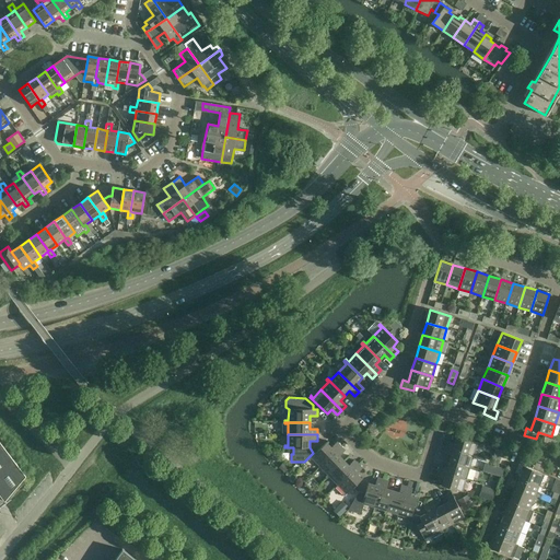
[(480,444),(456,436),(454,444),(447,441),(445,447),(473,455),(476,445),(479,446),(480,444)]
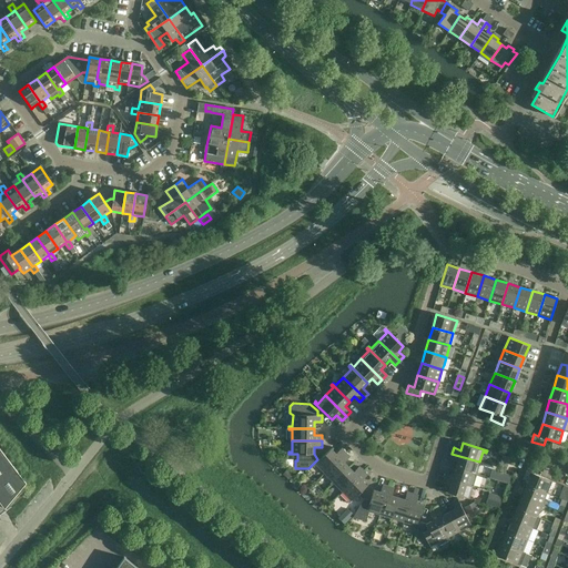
[(0,503),(4,509),(4,508),(27,484),(0,448),(0,503)]
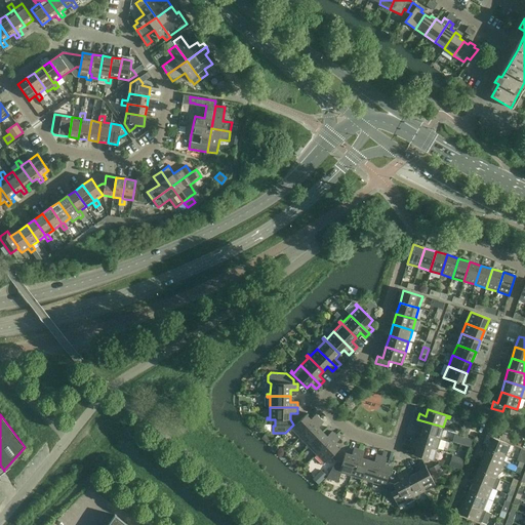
[(299,437),(319,418),(316,414),(311,419),(306,414),(289,431),(290,432),(292,430),(299,437)]
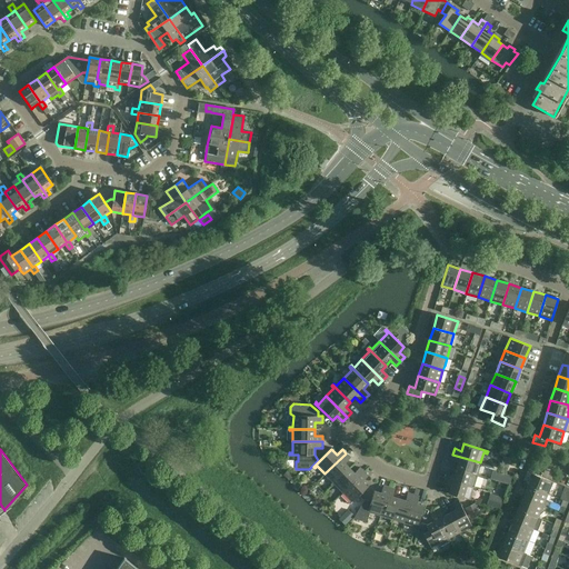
[(331,486),(349,468),(345,463),(350,458),(346,453),(325,473),(332,482),(330,485),(331,486)]
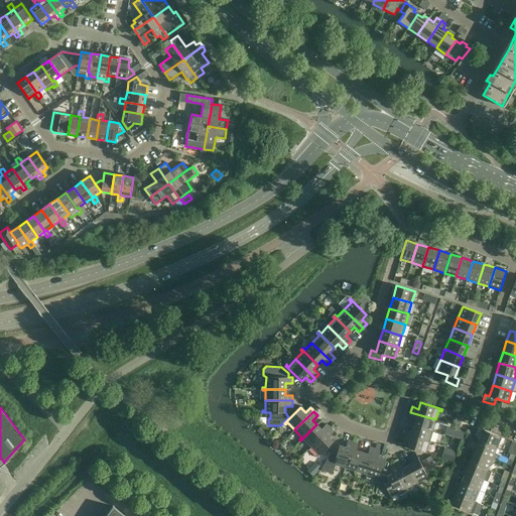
[(413,425),(435,431),(435,430),(432,429),(435,419),(410,412),(408,417),(415,419),(413,425)]
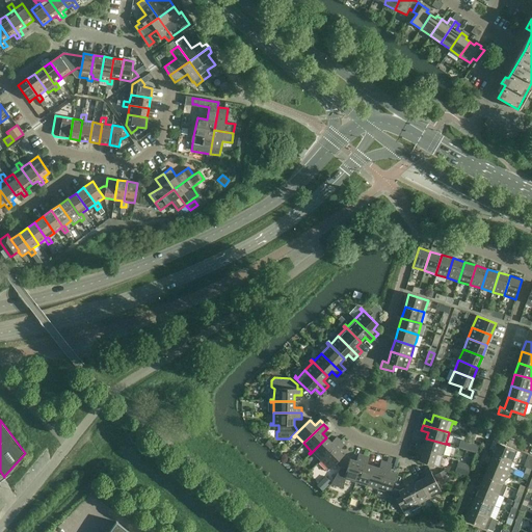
[(496,435),(493,442),(498,444),(493,454),(512,462),(516,451),(505,446),(507,440),(496,435)]
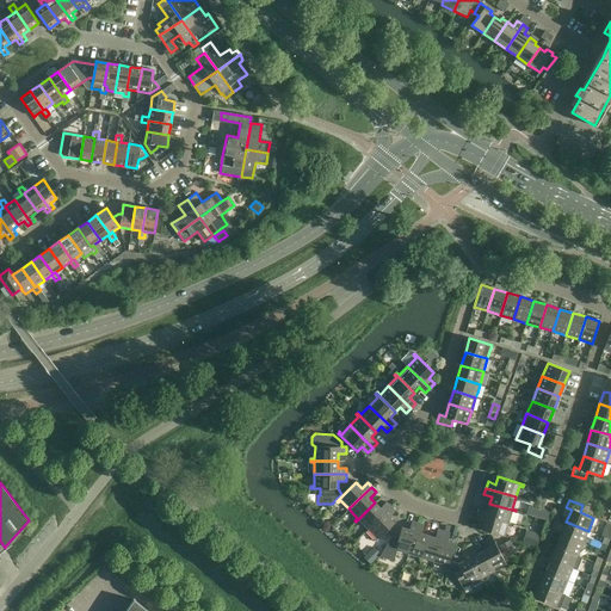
[(368,529),(390,507),(386,503),(380,508),(375,503),(356,522),(357,523),(359,520),(368,529)]
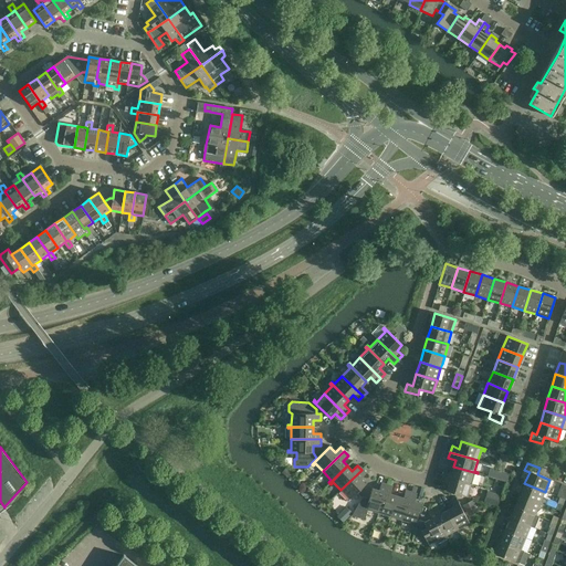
[(442,475),(471,484),(474,473),(478,474),(478,473),(453,467),(452,472),(444,470),(442,475)]
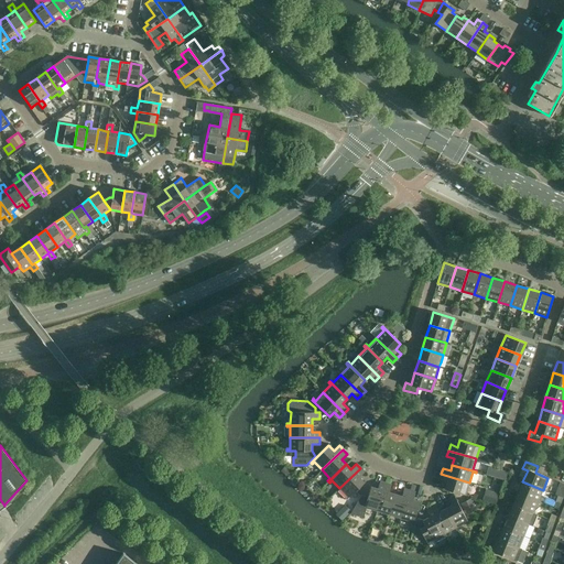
[(285,466),(280,472),(286,477),(291,472),(285,466)]
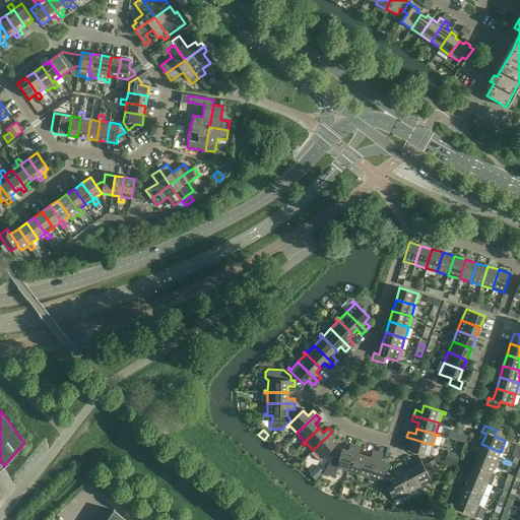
[(332,432),(313,450),(320,457),(318,459),(319,461),(335,445),(331,440),(336,435),(332,432)]
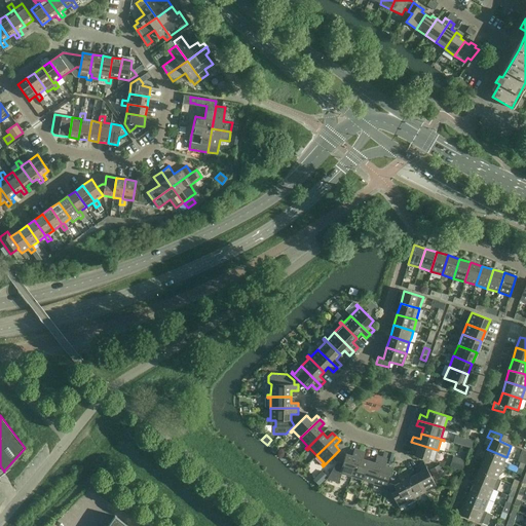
[(411,442),(410,448),(416,450),(415,456),(437,462),(438,461),(435,460),(438,450),(411,442)]
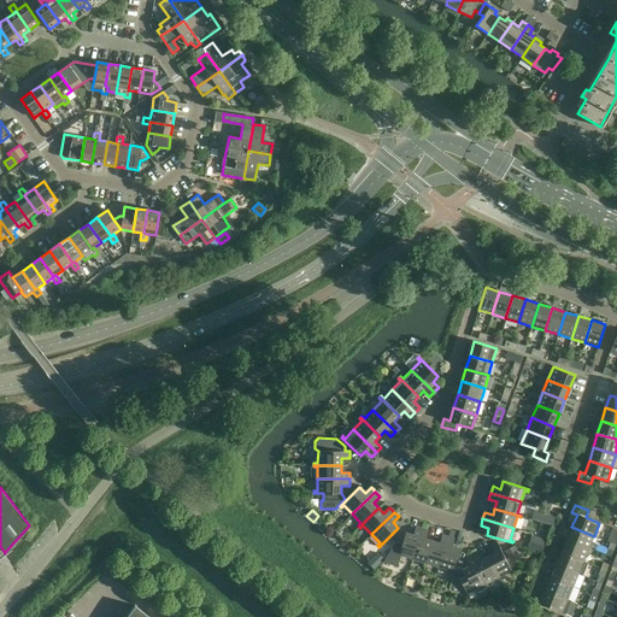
[(412,559),(422,529),(416,527),(413,535),(405,533),(401,545),(395,542),(383,563),(398,568),(400,556),(412,559)]
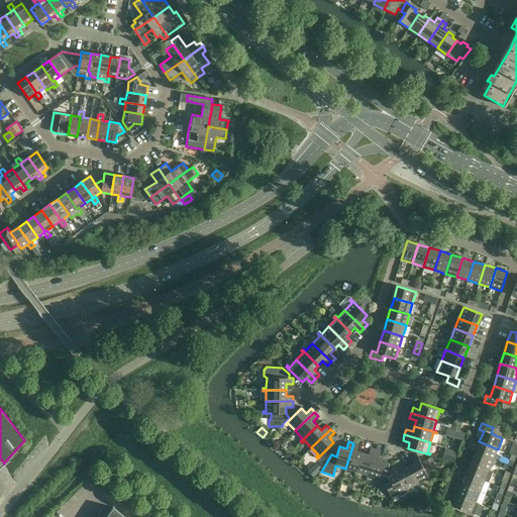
[(493,459),(498,449),(479,441),(475,452),(493,459)]
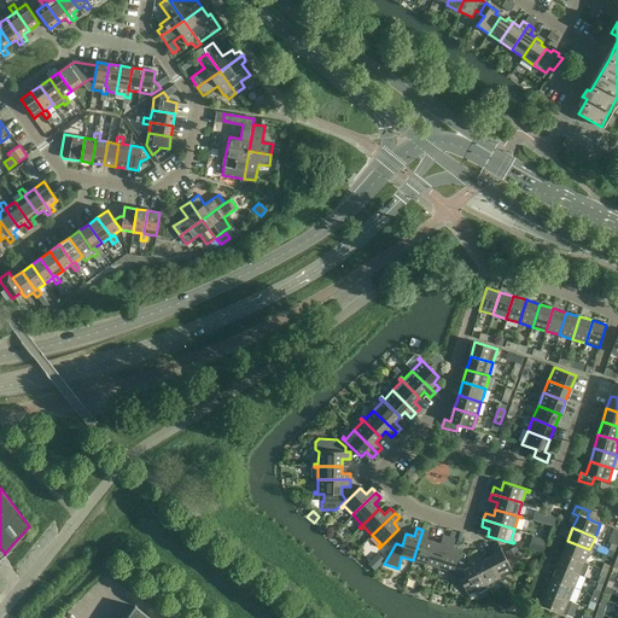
[(425,567),(433,542),(426,540),(429,531),(423,530),(413,560),(425,564),(424,567),(425,567)]
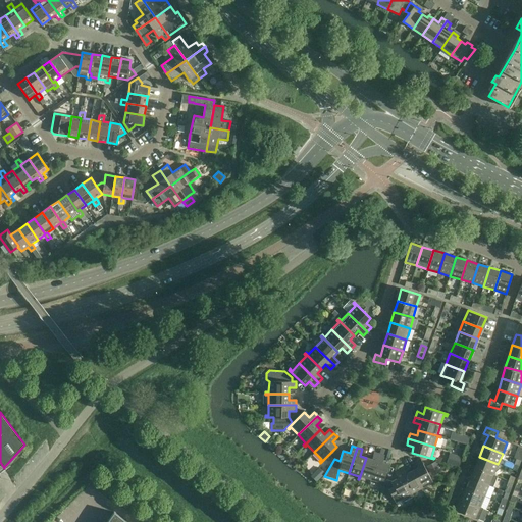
[(371,479),(379,454),(374,453),(371,459),(366,458),(359,479),(360,479),(361,476),(371,479)]
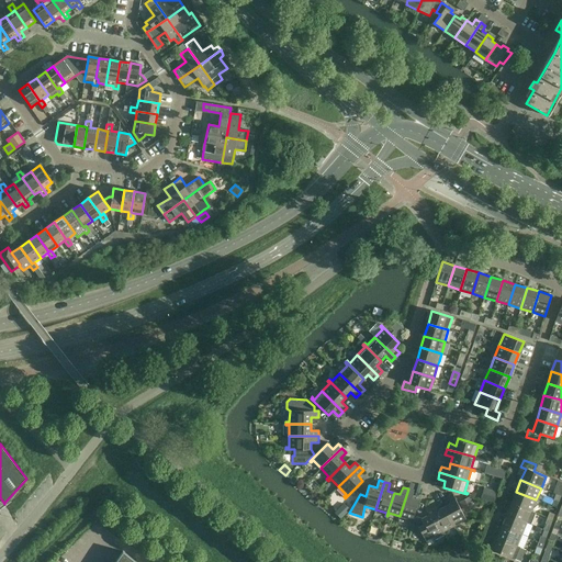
[(408,489),(400,516),(411,519),(409,523),(411,524),(418,499),(412,497),(414,491),(408,489)]
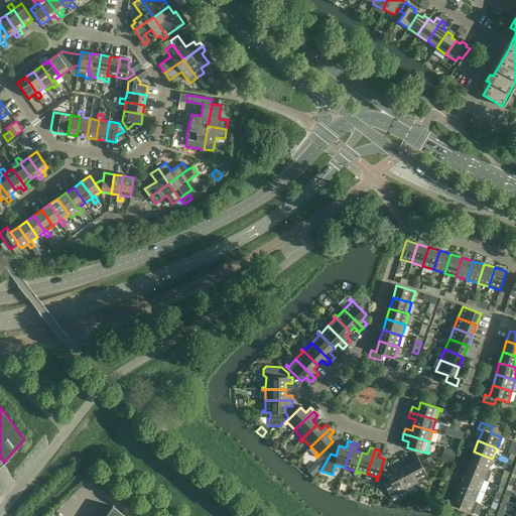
[(488,470),(492,459),(474,452),(470,462),(488,470)]
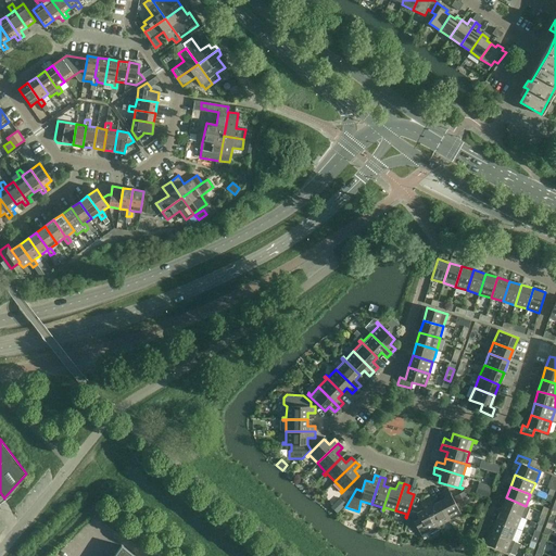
[(440,502),(451,522),(452,522),(451,519),(460,514),(447,489),(442,492),(445,498),(440,502)]
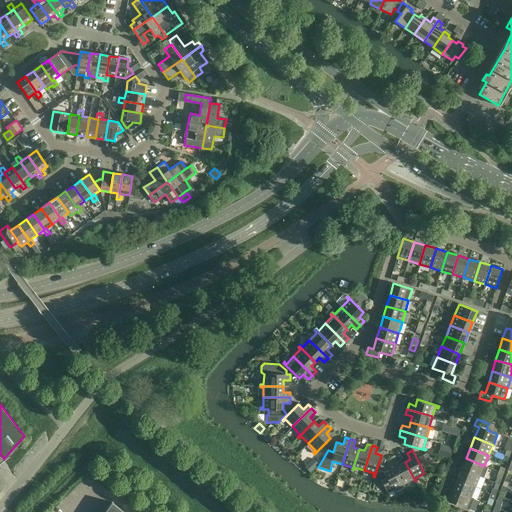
[(427,453),(419,457),(424,467),(432,463),(427,453)]
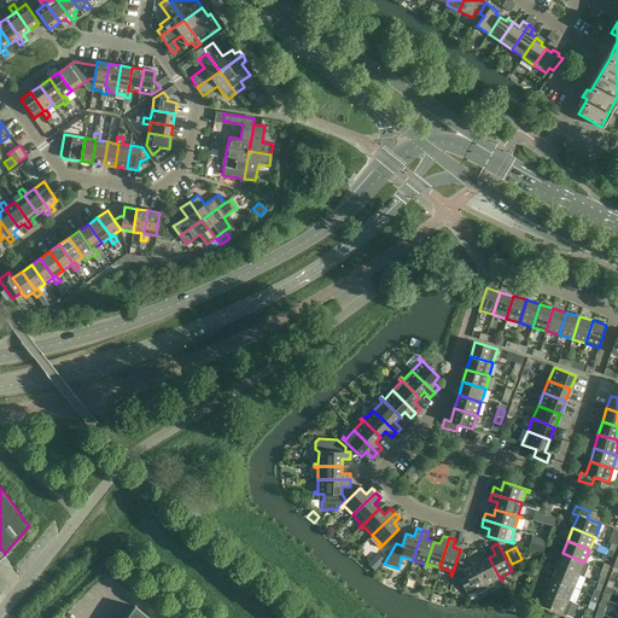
[(478,553),(472,557),(488,584),(499,578),(500,582),(501,581),(489,558),(482,560),(478,553)]
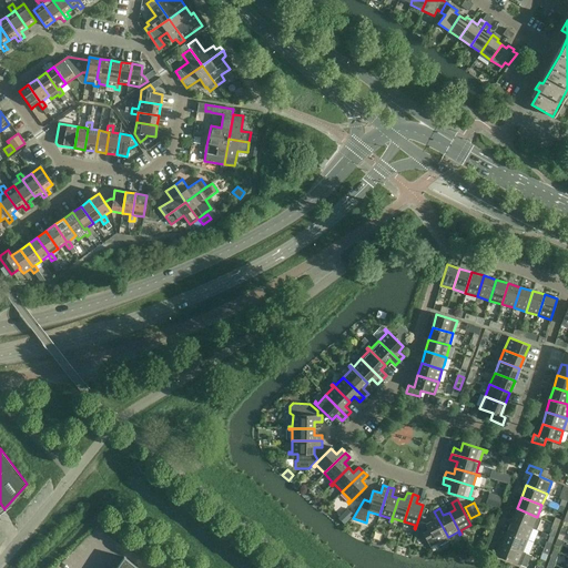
[(517,508),(511,520),(531,528),(536,530),(540,518),(537,517),(517,508)]
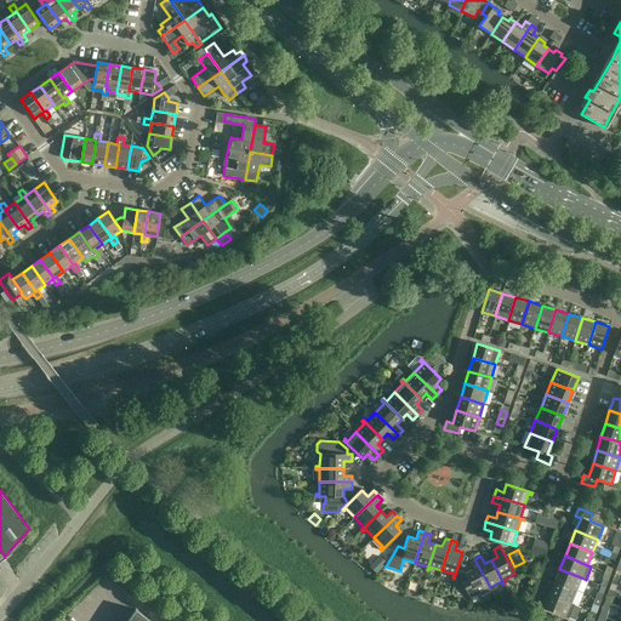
[(380,557),(370,567),(376,573),(387,563),(380,557)]
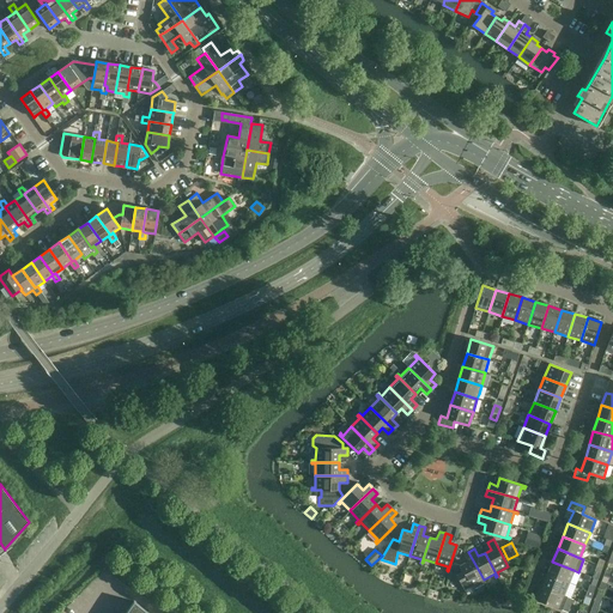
[(454,564),(450,574),(455,575),(465,592),(472,588),(473,589),(474,588),(485,583),(484,580),(468,552),(463,554),(467,562),(460,565),(454,564)]
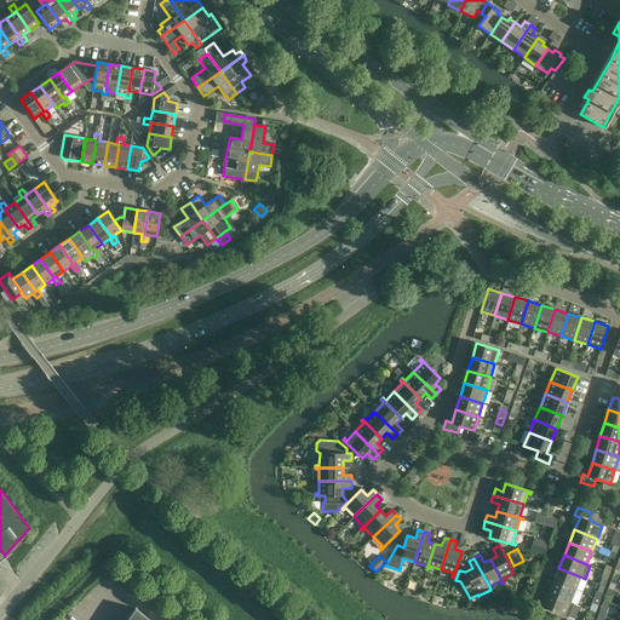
[(575,590),(580,577),(558,568),(554,580),(575,590)]
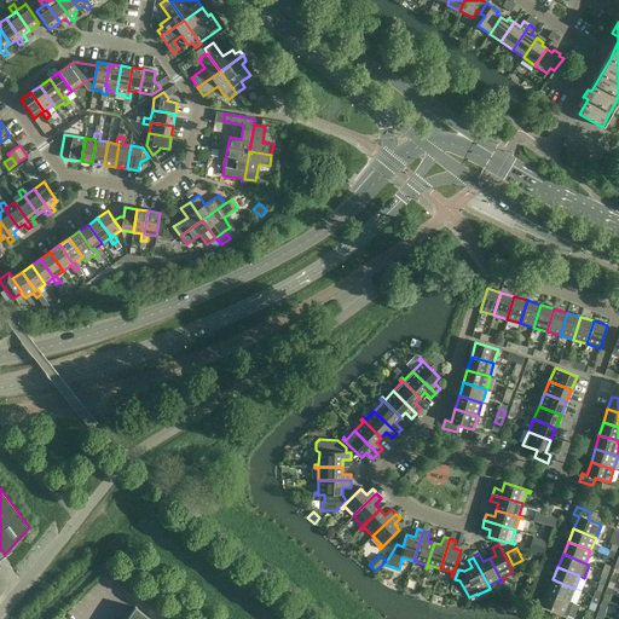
[(553,579),(548,593),(570,601),(574,589),(553,579)]
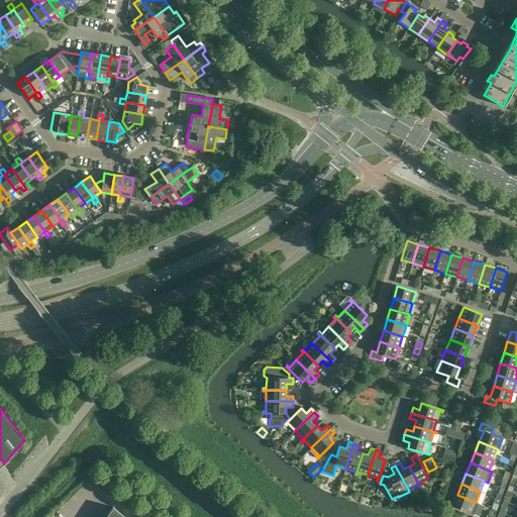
[(476,502),(457,495),(452,506),(474,514),(478,503),(476,502)]
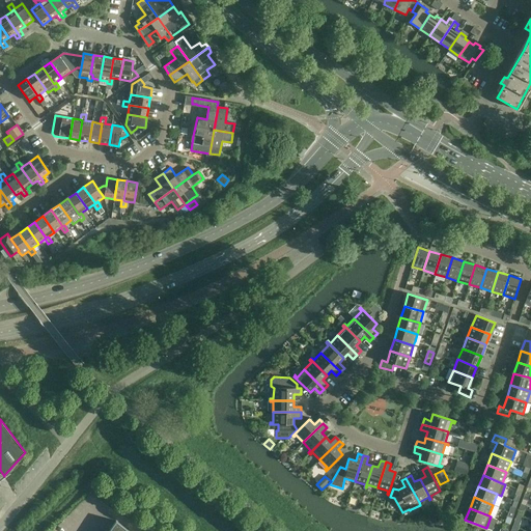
[(129,530),(116,521),(109,530),(129,530)]
